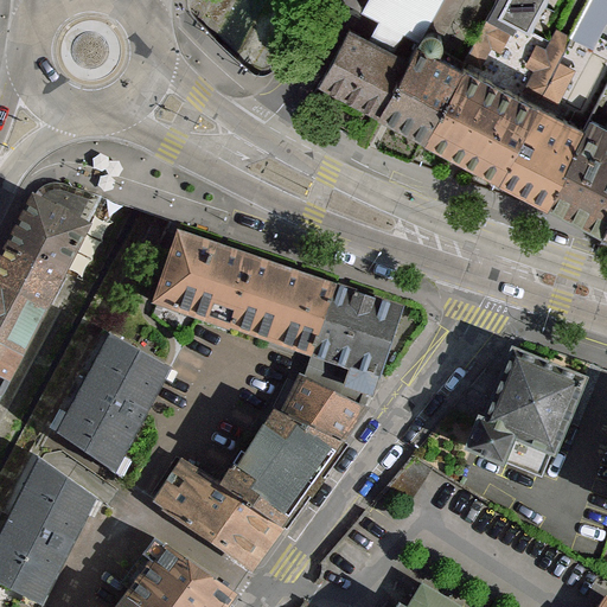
[(370,0),(366,8),(378,14),(368,34),(393,48),(403,27),(419,36),(426,23),(445,32),(460,0),(370,0)]
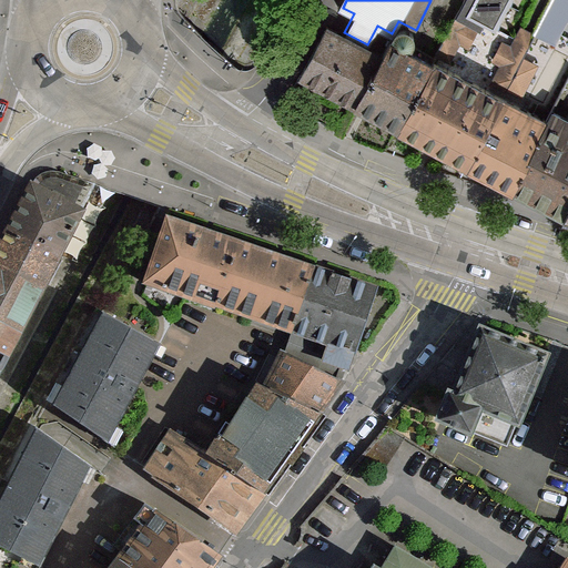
[(463,0),(457,13),(480,26),(483,21),(495,27),(508,0),(463,0)]
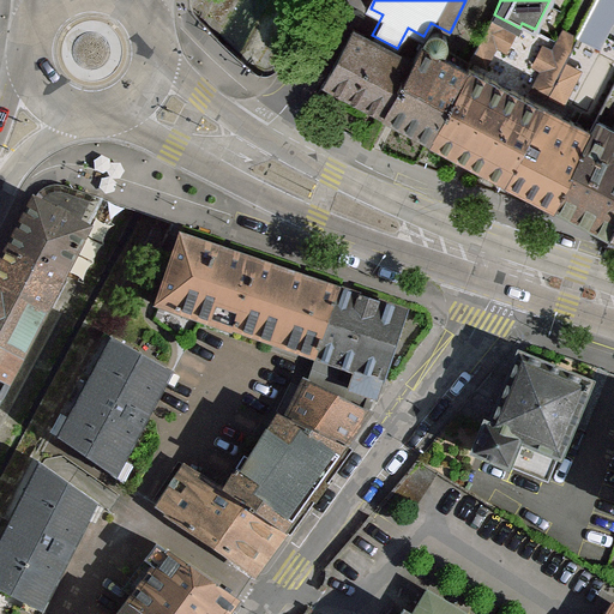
[(613,0),(595,0),(577,36),(581,38),(600,48),(613,19),(613,0)]
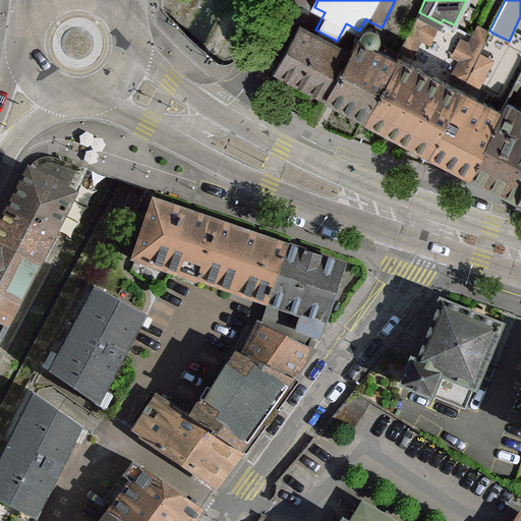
[(441,23),(419,12),(399,50),(411,57),(420,40),(429,45),(441,23)]
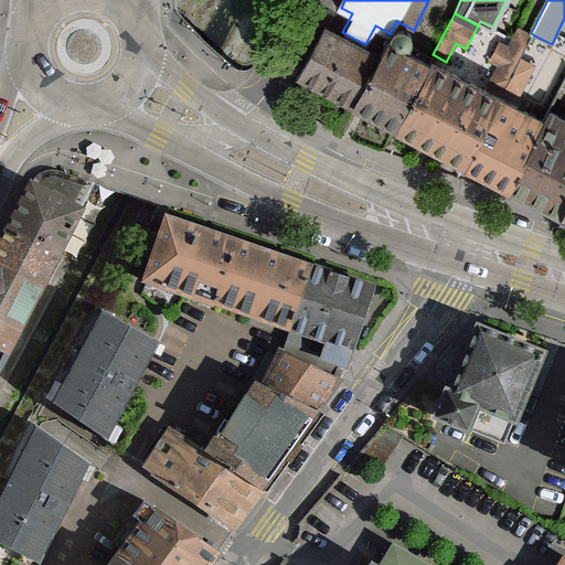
[(324,23),(297,75),(344,100),(372,48),(365,44),(342,32),(324,23)]
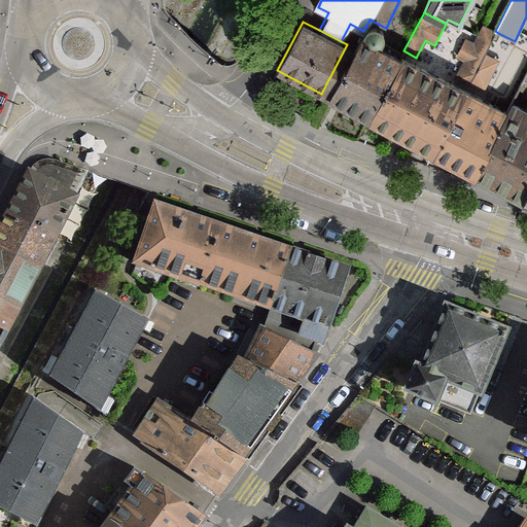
[(486,27),(483,25),(473,41),(466,37),(456,57),(464,61),(456,77),(470,84),(471,82),(484,89),(499,60),(487,54),(498,33),(495,31),(486,27)]
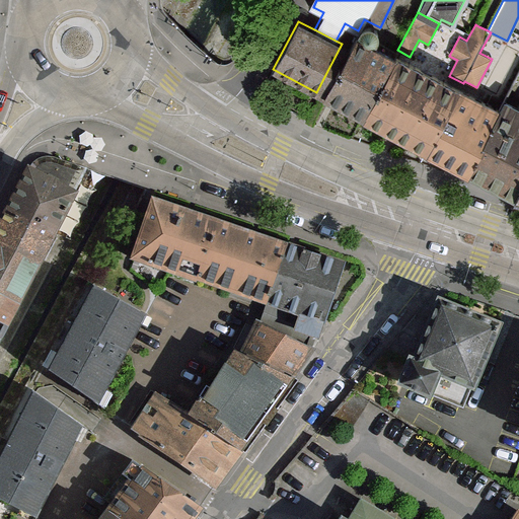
[(342,44),(316,92),(322,95),(360,115),(392,53),(356,33),(349,48),(342,44)]
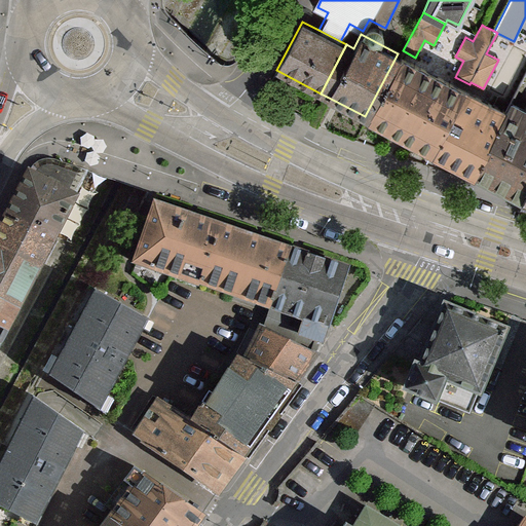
[(398,53),(365,116),(431,151),(464,88),(398,53)]
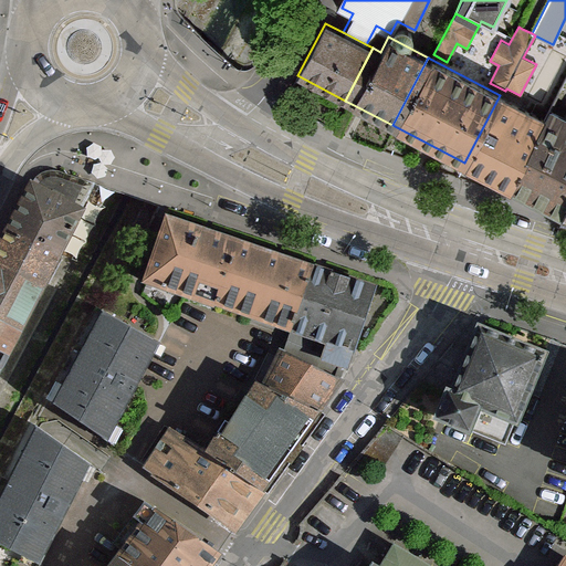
[(544,118),(500,95),(464,163),(509,186),(544,118)]
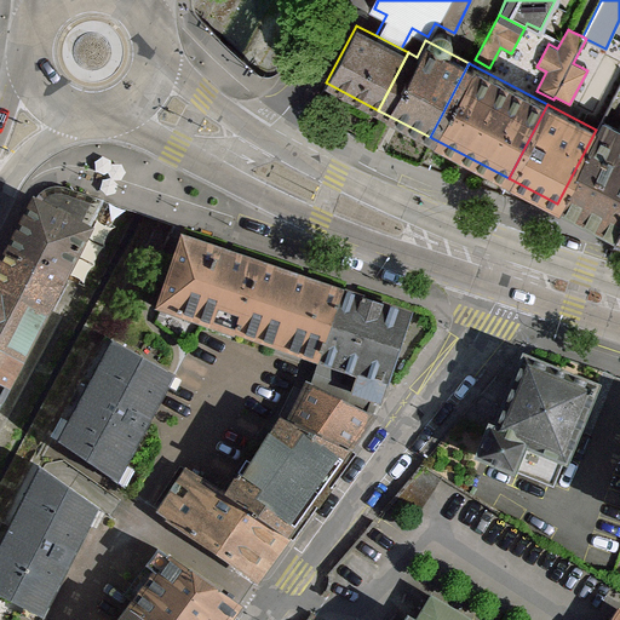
[(619,122),(604,114),(596,130),(557,204),(619,237),(619,122)]
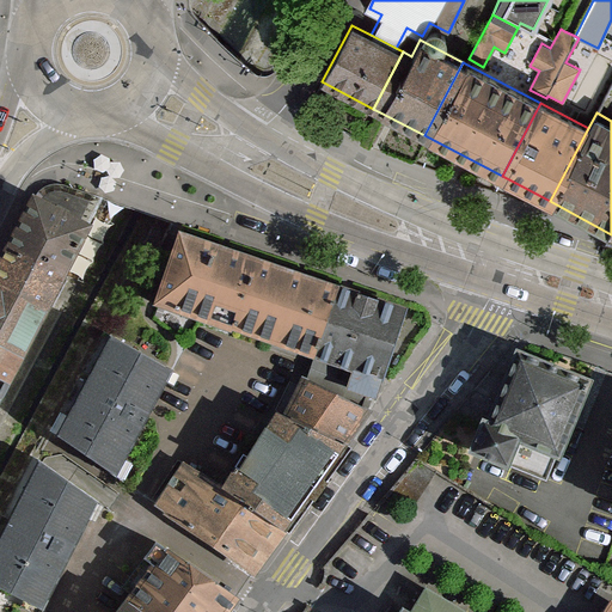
[(68,273),(102,199),(57,187),(48,187),(42,193),(14,245),(68,273)]
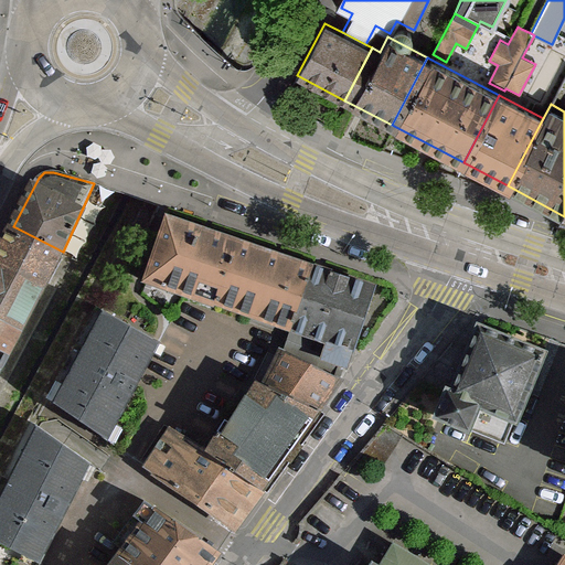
[(163,215),(141,283),(291,330),(313,264),(163,215)]
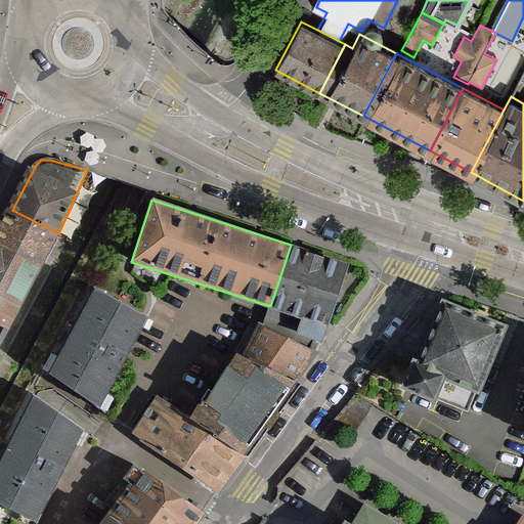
[(12,210),(0,233),(0,244),(42,265),(58,233),(12,210)]
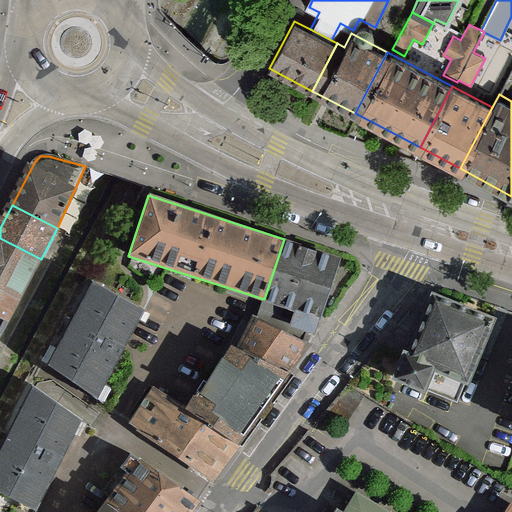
[(0,238),(0,288),(20,299),(41,259),(0,238)]
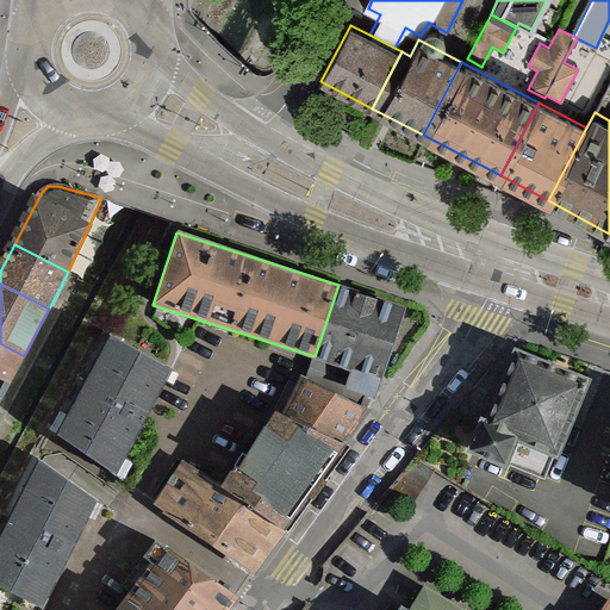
[(338,285),(315,356),(384,379),(406,306),(338,285)]
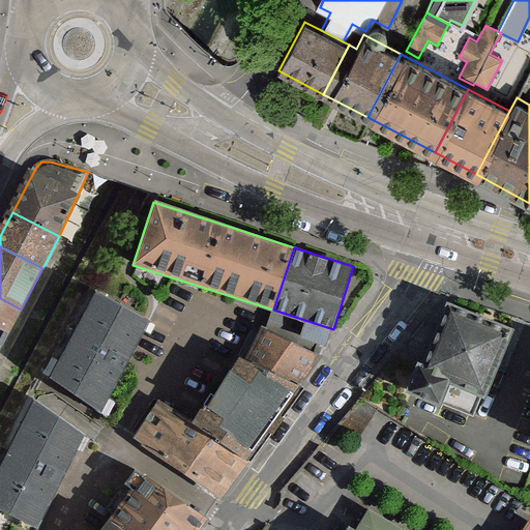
[(150,324),(94,293),(46,378),(101,409),(150,324)]
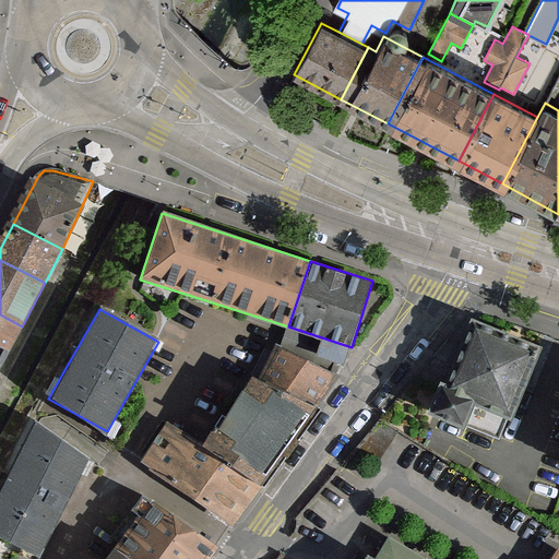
[(0,314),(0,368),(1,369),(22,326),(0,314)]
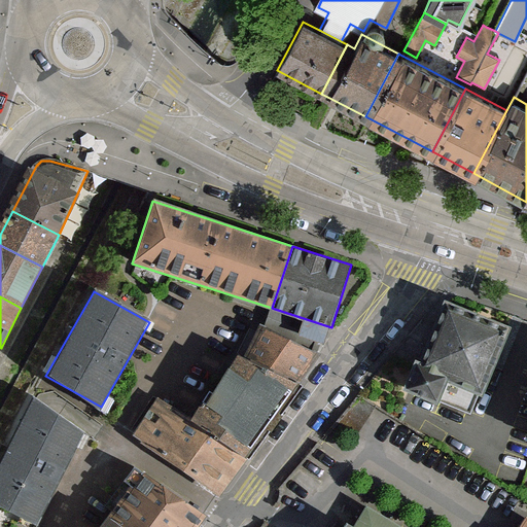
[(415,361),(403,388),(414,392),(438,401),(464,412),(468,414),(468,413),(477,393),(481,394),(492,366),(507,327),(444,302),(420,362),(415,361)]
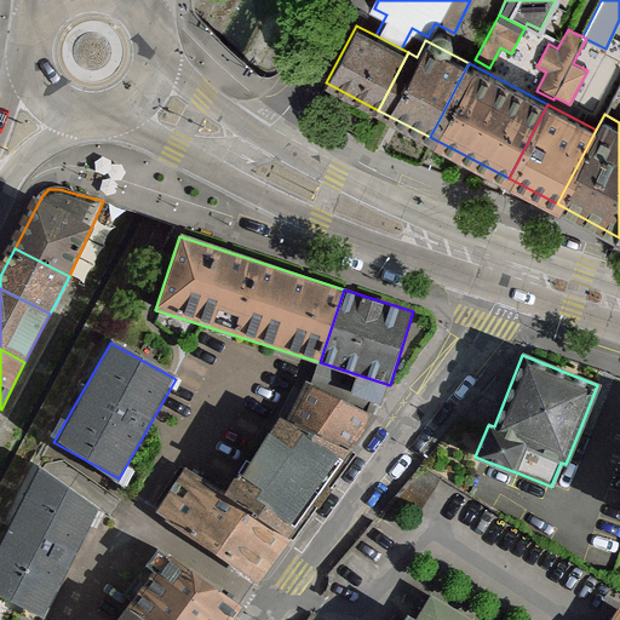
[(320,362),(285,412),(352,453),(390,385),(320,362)]
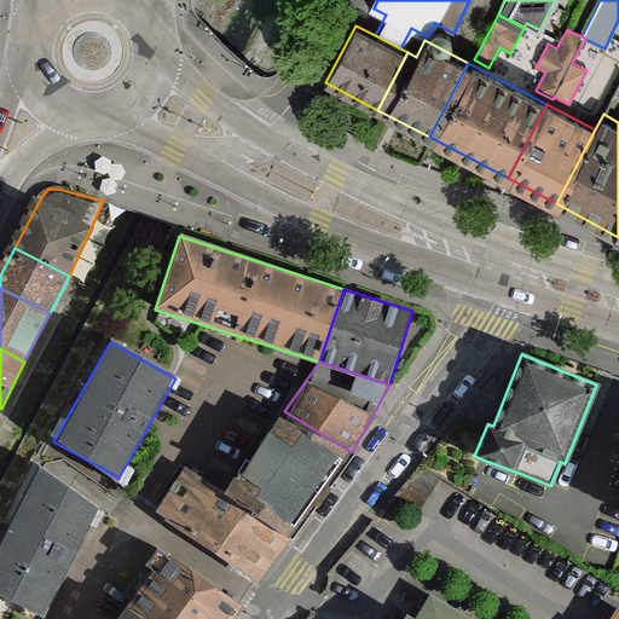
[(284,411),(225,493),(291,537),(352,452),(284,411)]
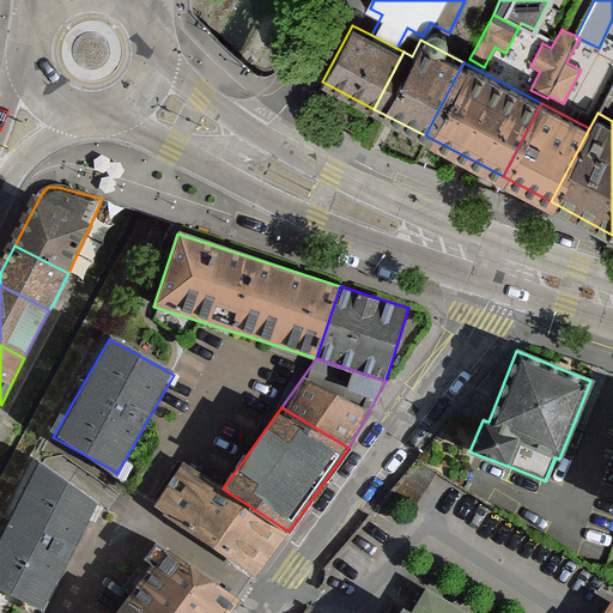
[(186,463),(156,507),(259,576),(289,532),(223,489),(186,463)]
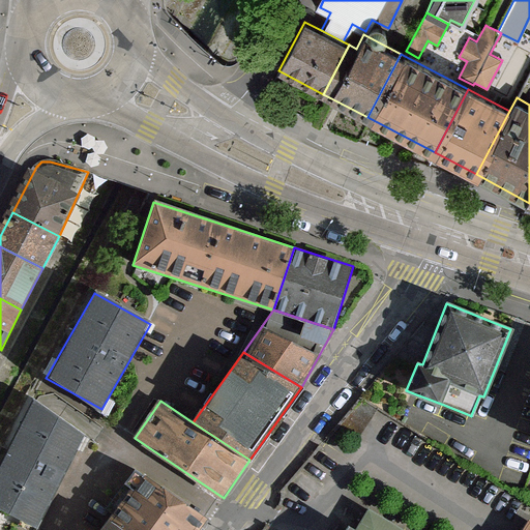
[(89,433),(34,403),(0,462),(0,506),(20,519),(35,527),(89,433)]
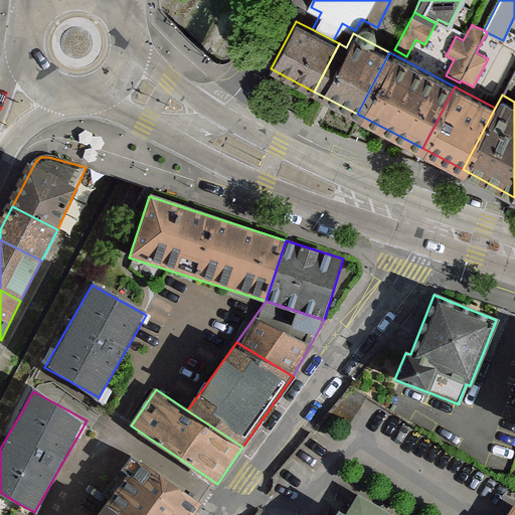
[(137,459),(105,505),(117,514),(192,514),(200,505),(137,459)]
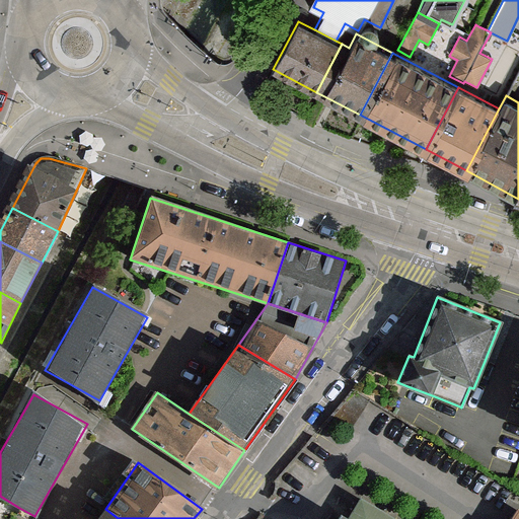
[(13,518),(19,508),(0,496),(0,518),(13,518)]
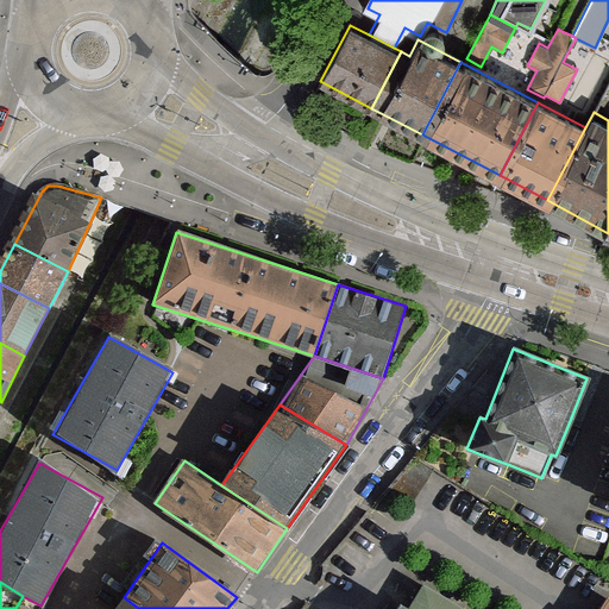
[(464,608),(421,583),(407,608),(401,606),(399,608),(464,608)]
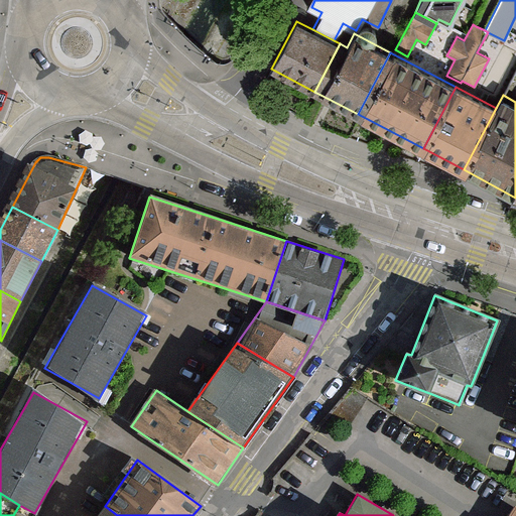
[(117,515),(105,506),(97,515),(117,515)]
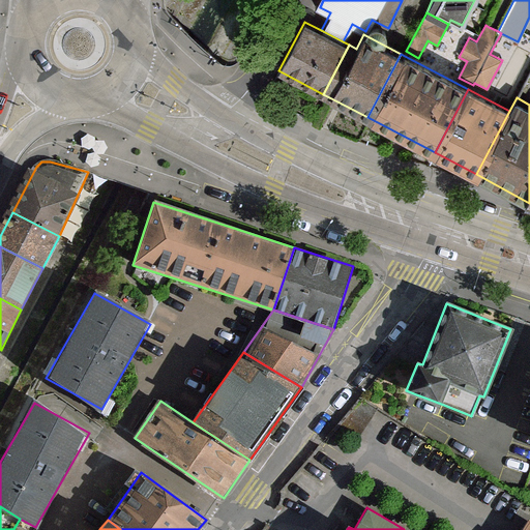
[(529,529),(529,521),(528,520),(521,529),(529,529)]
